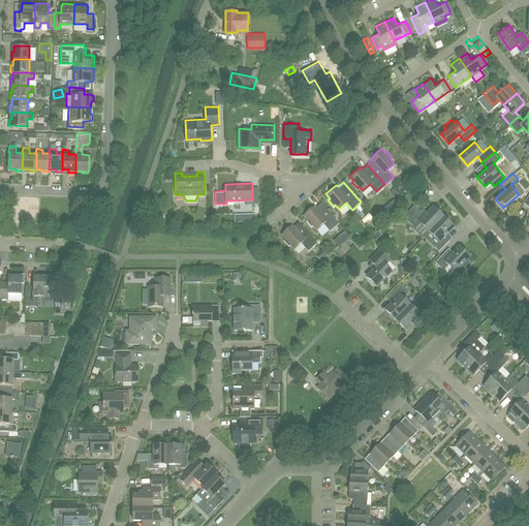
[(397,196),(400,200),(405,196),(401,192),(397,196)]
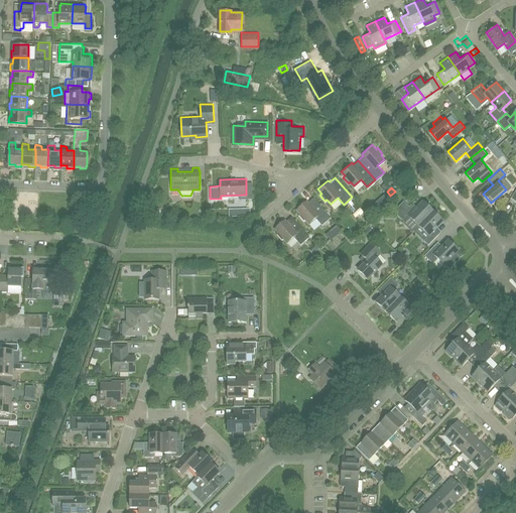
[(389,197),(384,191),(378,198),(383,203),(389,197)]
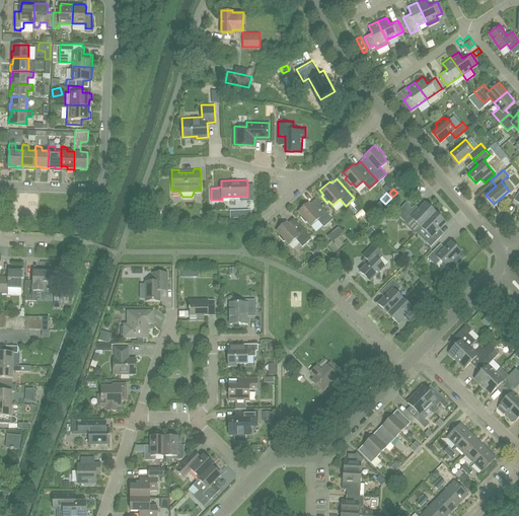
[(332,217),(315,198),(309,202),(308,200),(298,209),(301,213),(300,215),(305,221),(306,219),(310,223),(317,217),(323,224),(332,217)]
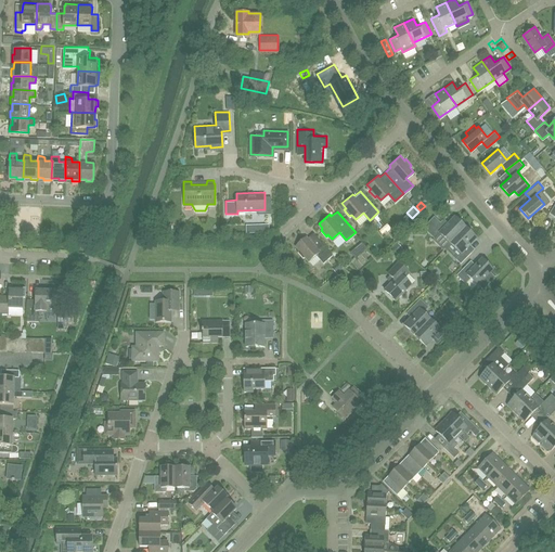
[(450,241),(465,226),(454,215),(444,225),(435,215),(424,226),(438,240),(443,234),(450,241)]
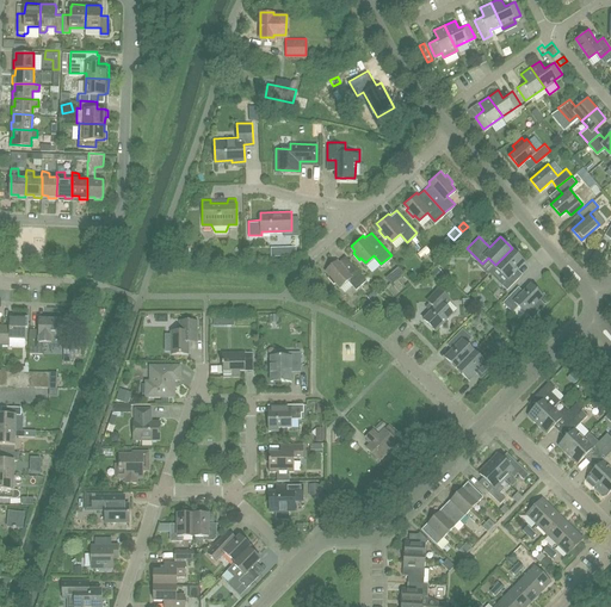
[(417,251),(420,255),(421,256),(430,249),(426,243),(417,251)]
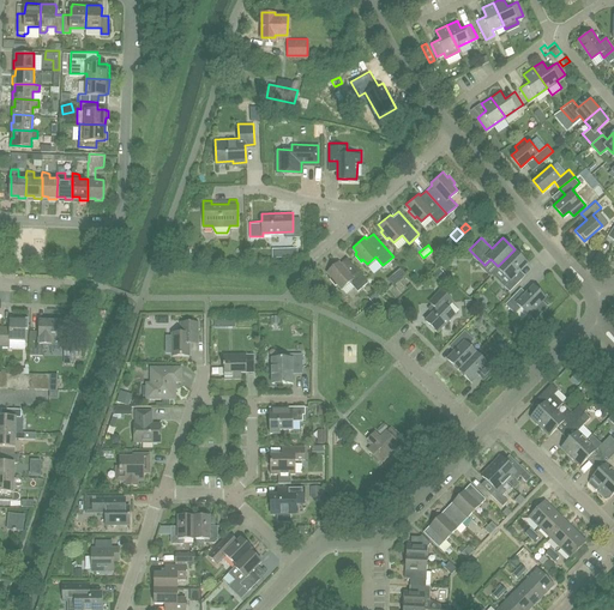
[(284,246),(284,255),(296,255),(296,246),(284,246)]
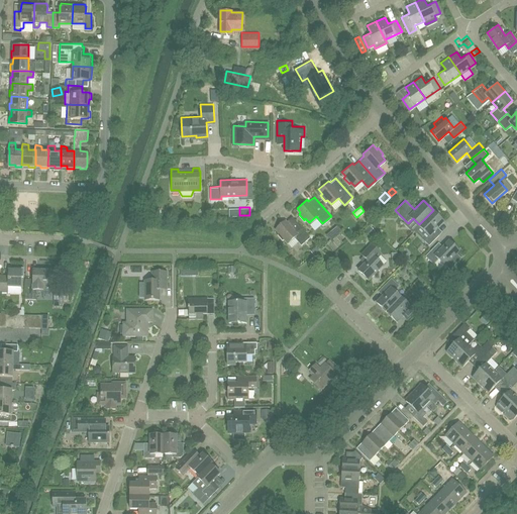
[(443,219),(433,210),(419,224),(426,231),(421,236),(428,243),(438,233),(434,229),(443,219)]
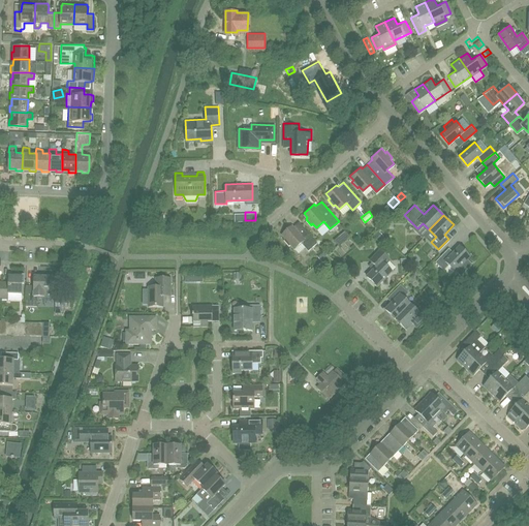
[(317,242),(299,220),(293,225),(291,223),(281,233),(285,237),(283,238),(288,244),(290,243),(293,247),(301,241),(308,249),(317,242)]
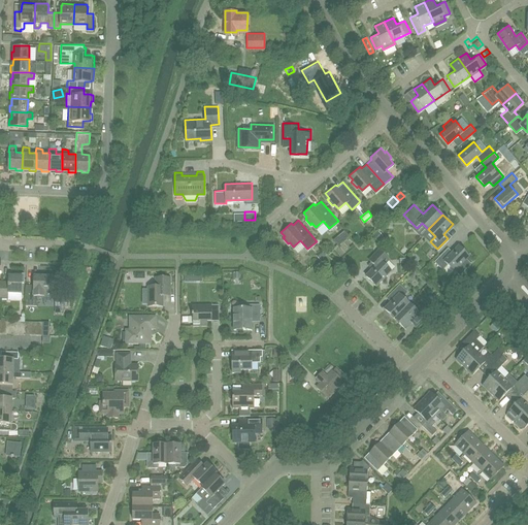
[(377,229),(373,232),(378,237),(383,234),(377,229)]
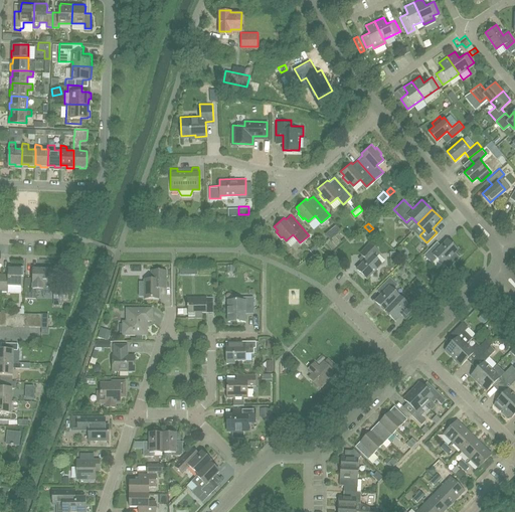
[(384,247),(389,243),(384,237),(379,241),(384,247)]
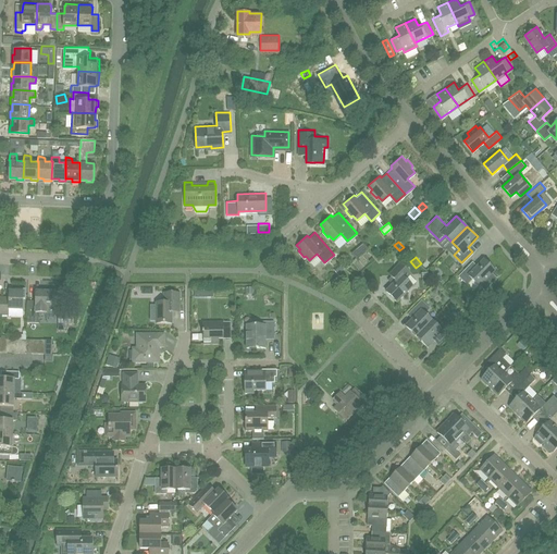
[(494,268),(483,257),(473,268),(469,263),(458,274),(467,282),(472,278),(479,284),(480,283),(484,288),(496,277),(491,271),(494,268)]
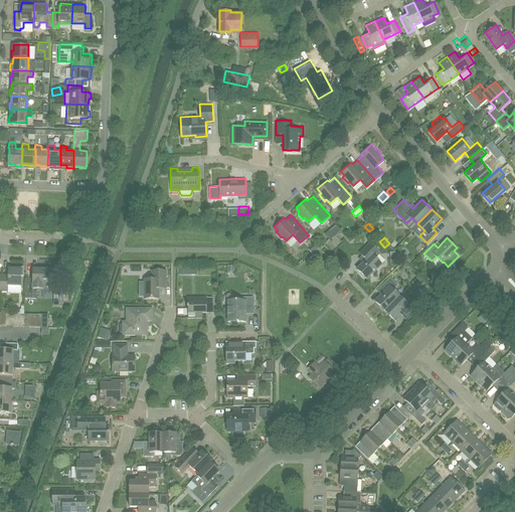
[(308,248),(312,252),(318,246),(315,242),(308,248)]
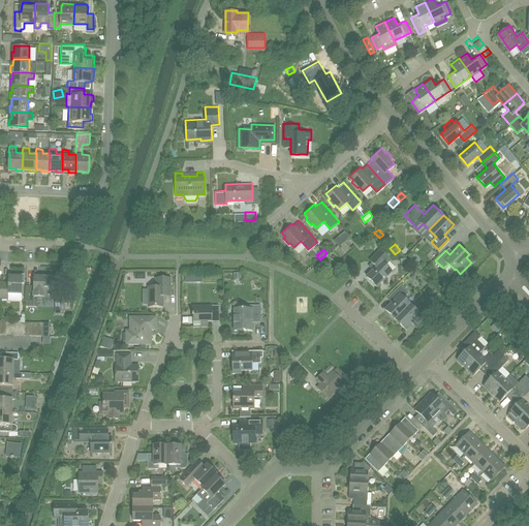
[(380,259),(385,255),(381,250),(371,260),(375,265),(366,274),(376,284),(391,270),(380,259)]
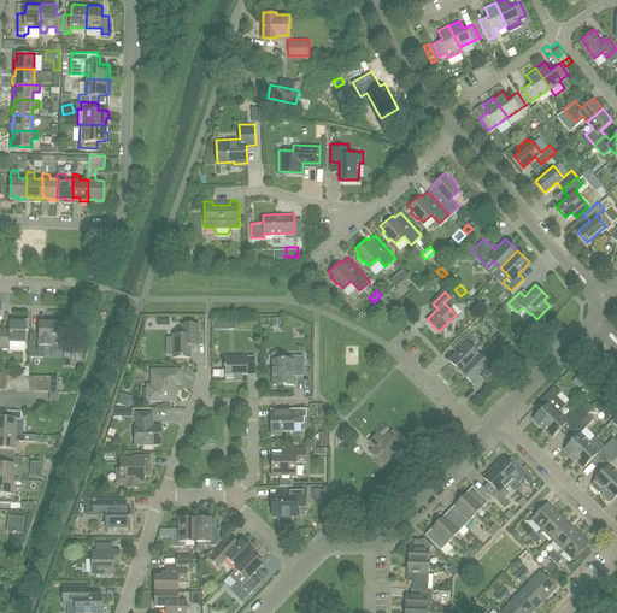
[(3,328),(1,346),(10,346),(10,341),(25,341),(25,328),(28,328),(29,318),(17,317),(16,319),(10,319),(10,328),(3,328)]
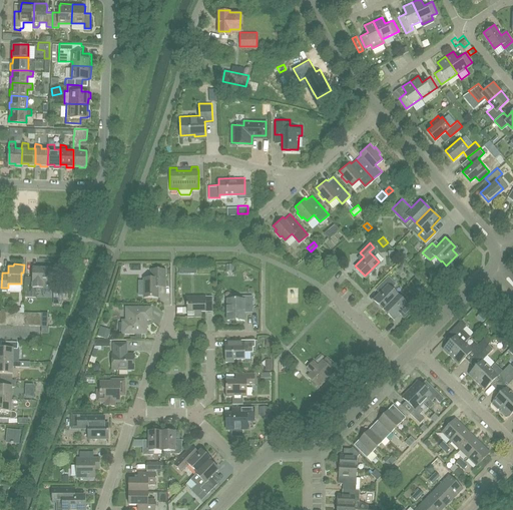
[(43,281),(51,282),(51,268),(33,267),(33,276),(25,275),(25,290),(25,295),(36,296),(36,286),(43,286),(43,281)]
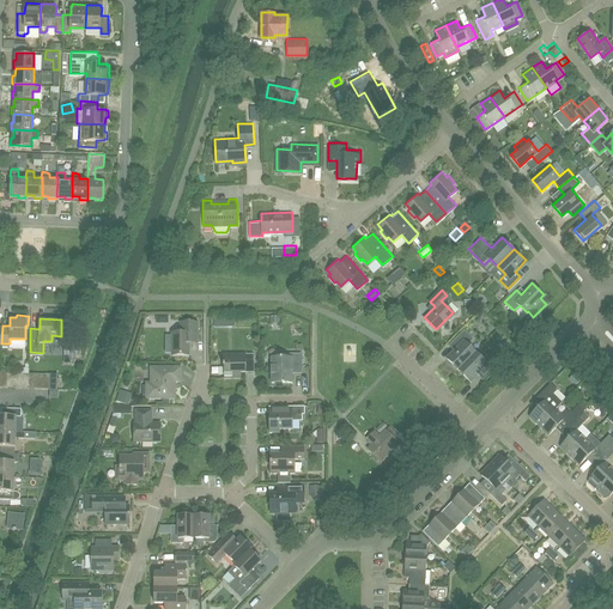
[(198,338),(198,320),(180,320),(180,330),(171,330),(171,334),(168,334),(167,351),(171,351),(171,353),(188,353),(188,338),(198,338)]
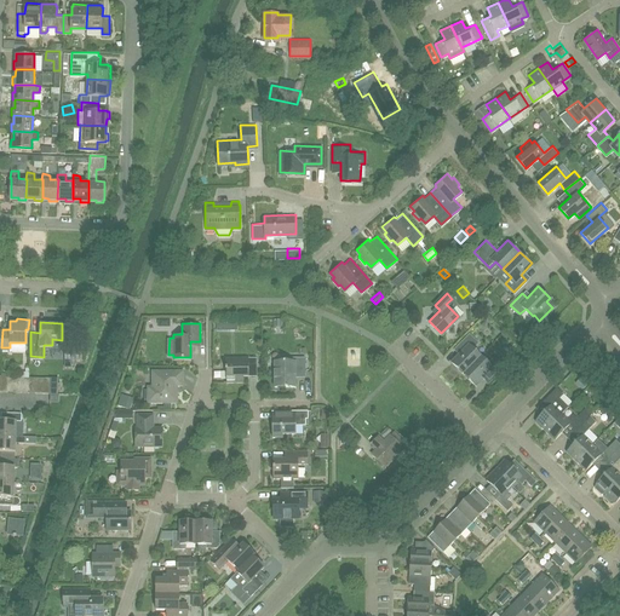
[(464,372),(481,355),(469,343),(475,337),(469,330),(457,344),(461,349),(451,360),(464,372)]
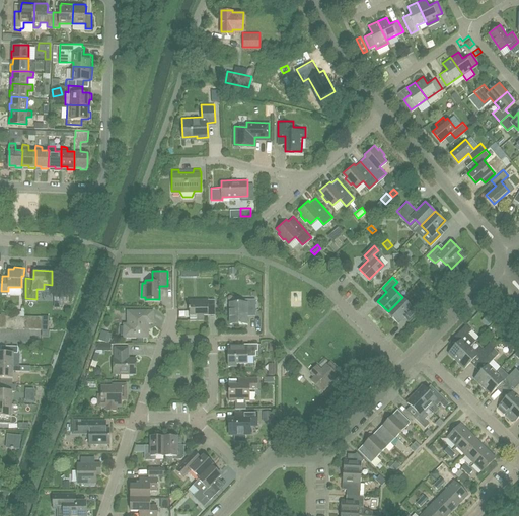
[(68,299),(68,291),(54,290),(54,305),(60,305),(60,299),(68,299)]
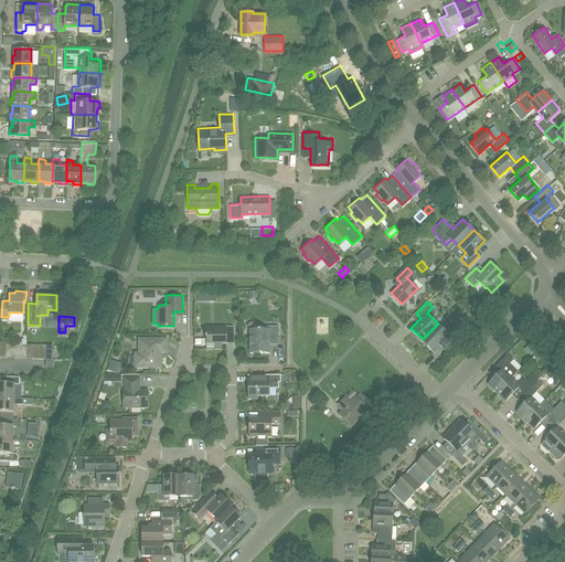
[(234,324),(205,325),(205,336),(206,336),(206,346),(204,346),(204,347),(222,347),(222,341),(226,341),(226,330),(234,330),(234,324)]
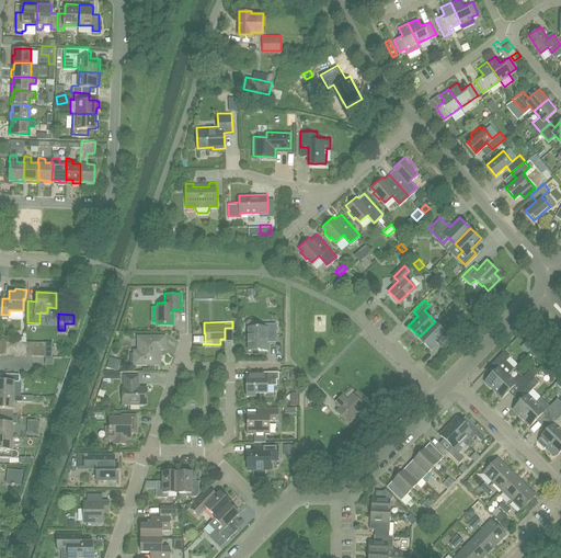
[(259,321),(258,323),(258,326),(248,326),(248,349),(267,348),(267,337),(276,337),(276,321),(259,321)]
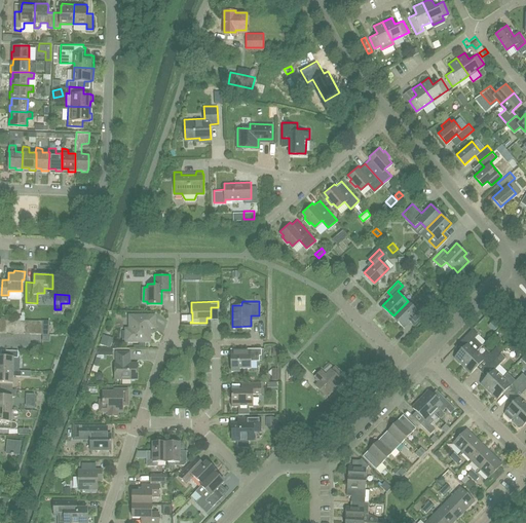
[(417,310),(408,301),(393,315),(403,326),(412,315),(417,321),(427,309),(422,305),(417,310)]
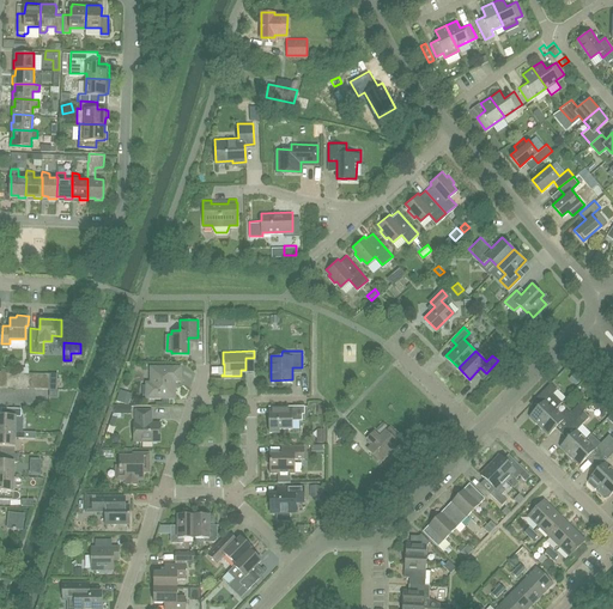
[(180,379),(180,365),(150,365),(150,381),(146,381),(146,383),(143,383),(143,393),(146,393),(146,396),(162,396),(169,396),(175,396),(175,379),(180,379)]
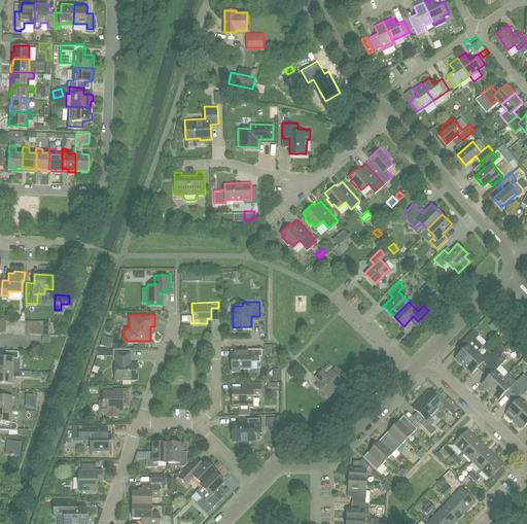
[(49,319),(42,319),(42,333),(49,333),(49,329),(53,329),(53,323),(49,323),(49,319)]
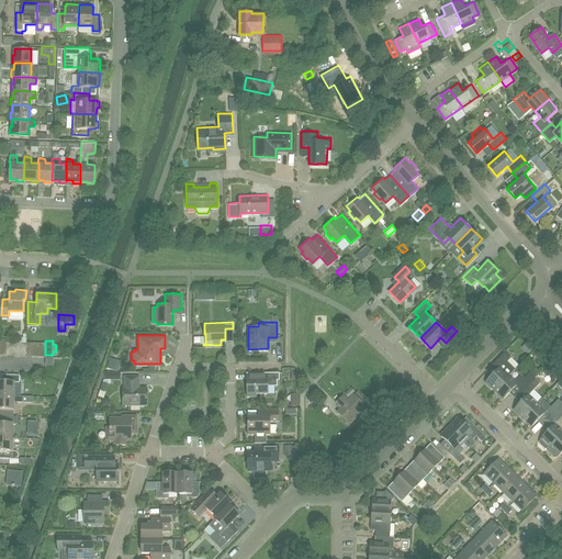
[(484,380),(494,389),(509,373),(515,367),(506,358),(509,355),(504,349),(493,360),(498,366),(484,380)]
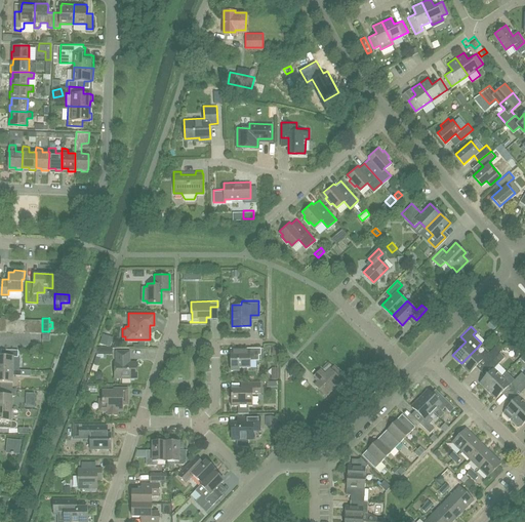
[(102,336),(99,342),(109,345),(111,339),(102,336)]
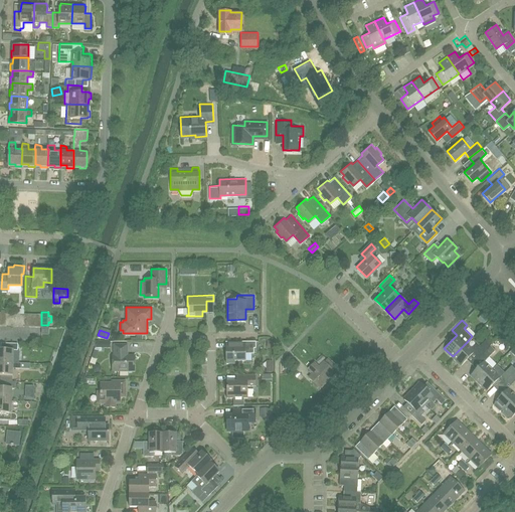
[(481,353),(481,352),(490,343),(491,342),(486,337),(479,345),(477,343),(475,343),(471,346),(467,342),(453,356),(460,364),(474,349),(476,348),(481,353)]
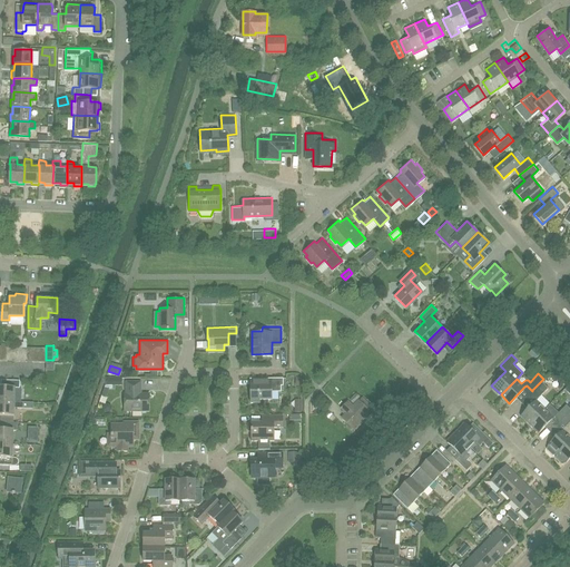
[(283,375),(265,375),(265,383),(249,383),(251,400),(259,400),(259,398),(272,397),(272,389),(281,389),(281,383),(283,383),(283,375)]
